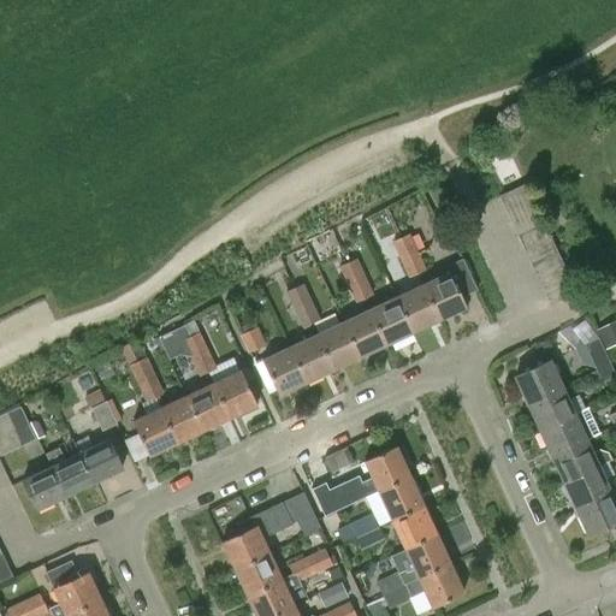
[(525,184),(499,196),(505,209),(532,197),(525,184)]
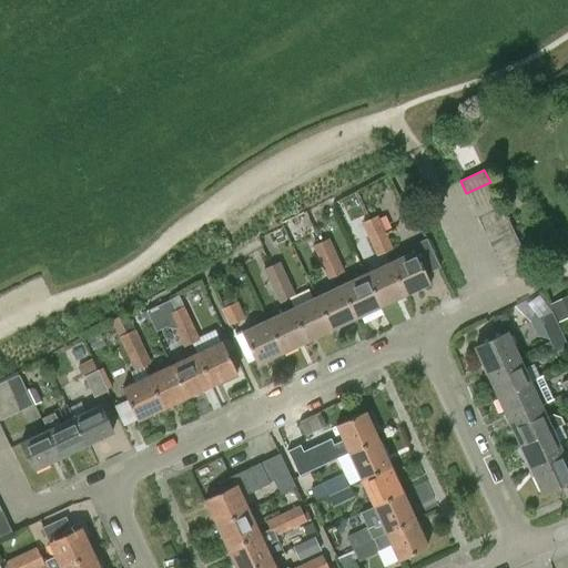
[(466,193),(472,205),(496,194),(490,182),(466,193)]
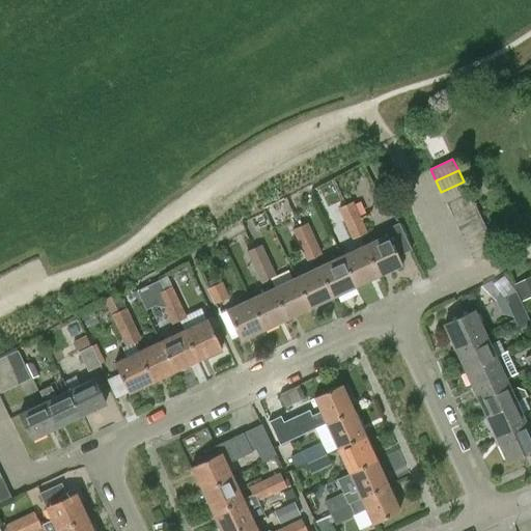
[(441,192),(446,204),(469,193),(464,182),(441,192)]
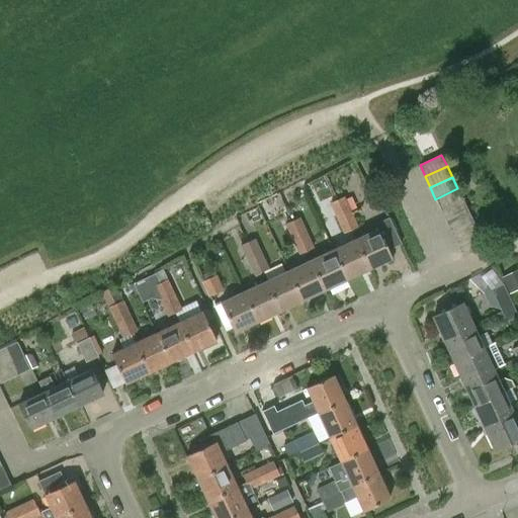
[(435,199),(441,210),(462,200),(457,188),(435,199)]
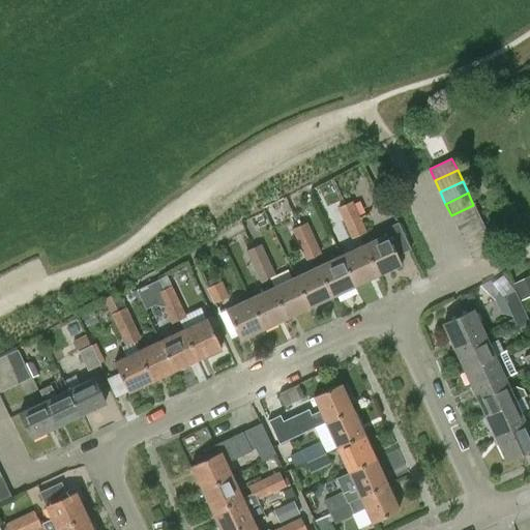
[(337,208),(344,224),(359,216),(352,201),(337,208)]
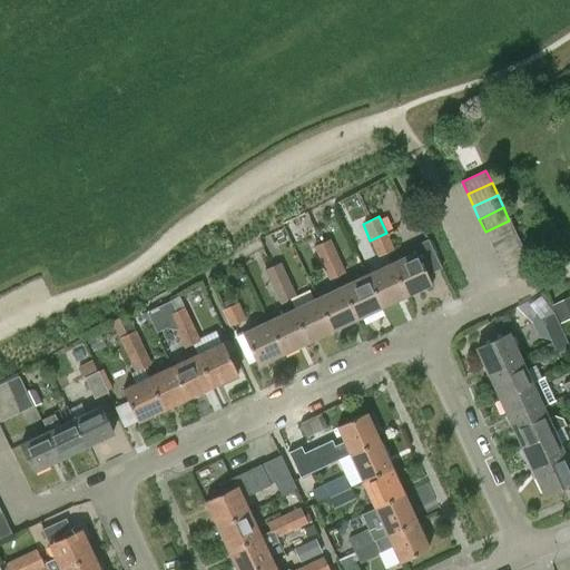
[(485,232),(491,244),(516,233),(509,220),(485,232)]
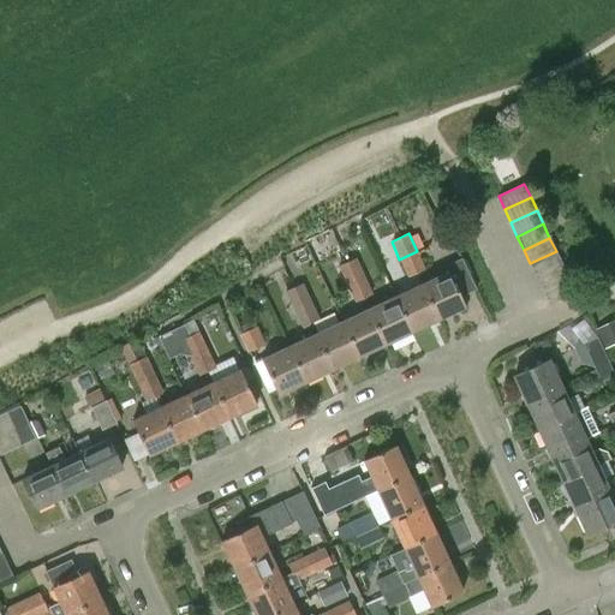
[(425,269),(417,251),(399,260),(407,278),(425,269)]
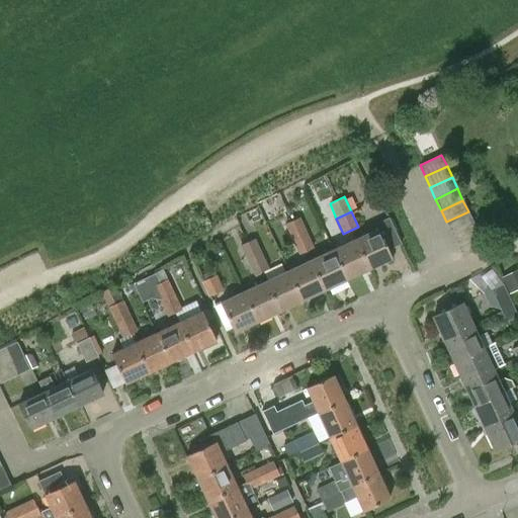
[(446,222),(451,233),(473,223),(468,211),(446,222)]
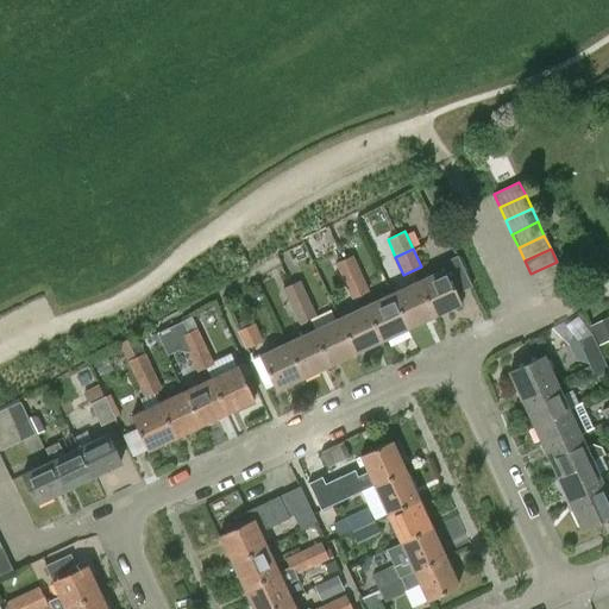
[(334,263),(343,282),(360,274),(352,256),(334,263)]
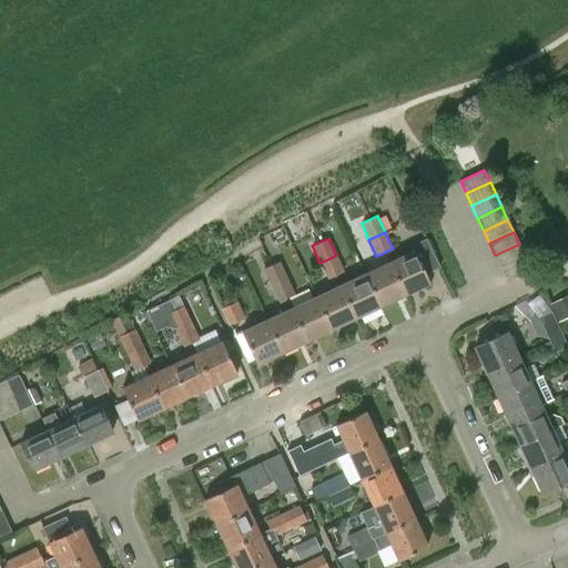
[(415,251),(389,263),(405,294),(429,283),(425,273),(438,266),(426,240),(413,246),(415,251)]
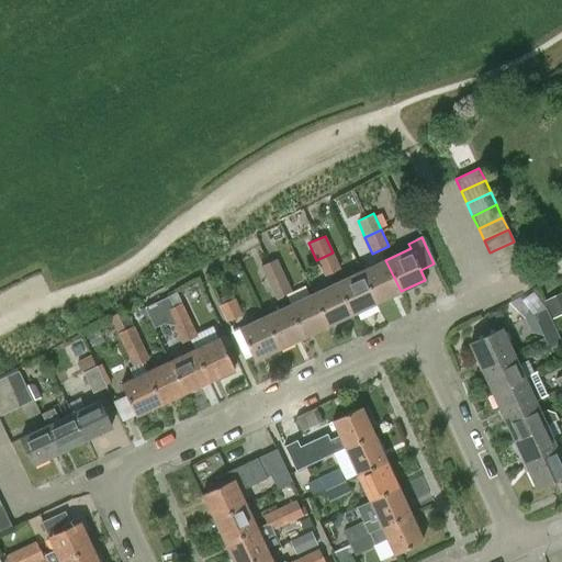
[(490,253),(495,266),(519,255),(514,242),(490,253)]
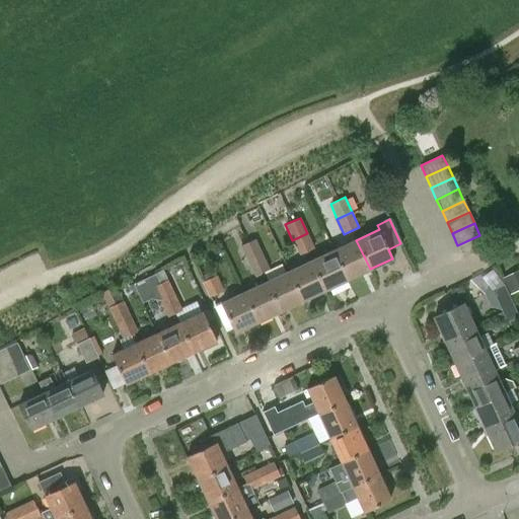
[(314,248),(307,233),(292,240),(299,255),(314,248)]
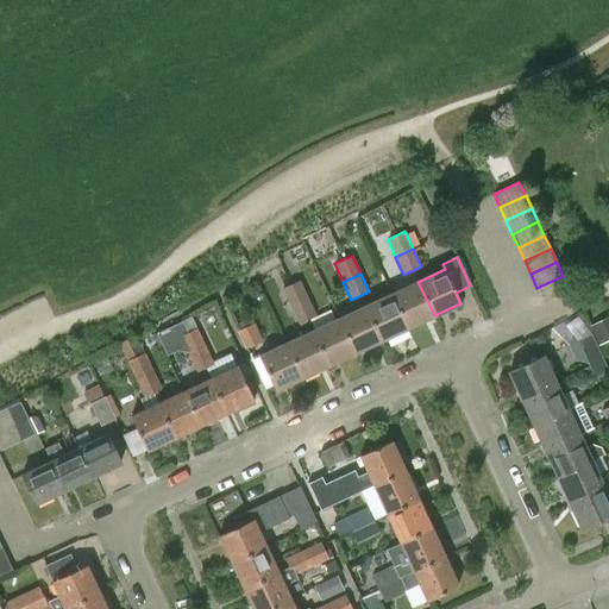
[(282,289),(290,306),(307,297),(299,281),(282,289)]
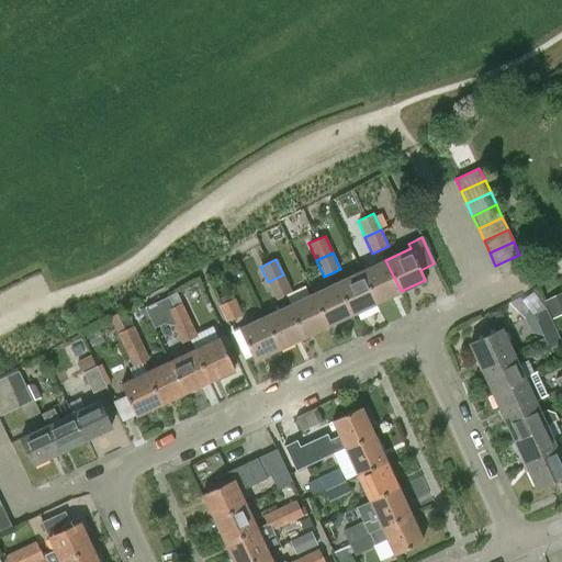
[(385,260),(361,271),(375,303),(401,291),(385,260)]
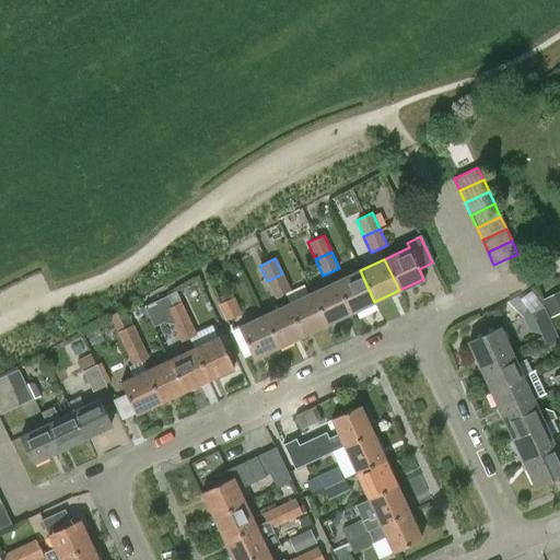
[(360,270),(336,282),(350,313),(374,302),(360,270)]
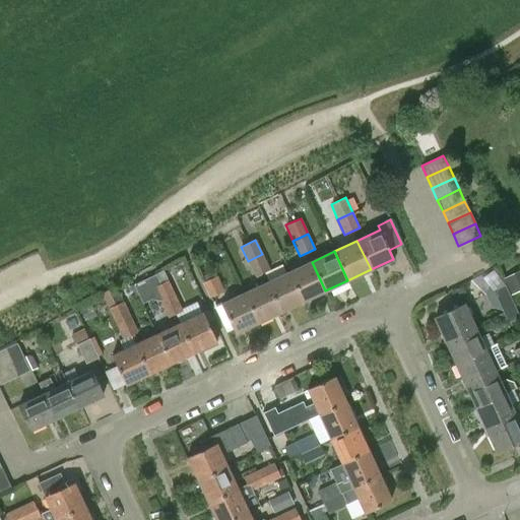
[(269,269),(262,254),(248,261),(255,276),(269,269)]
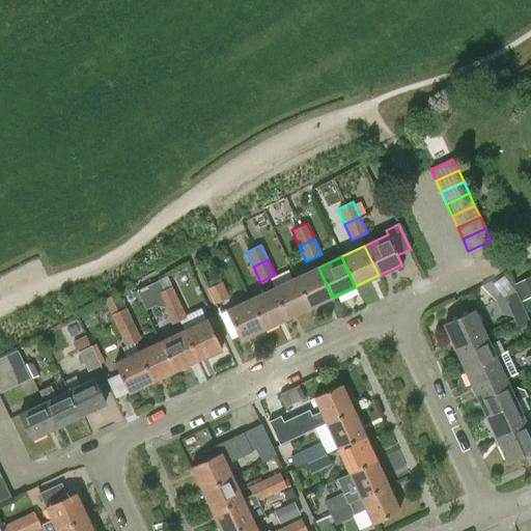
[(318,268),(295,278),(309,308),(332,297),(318,268)]
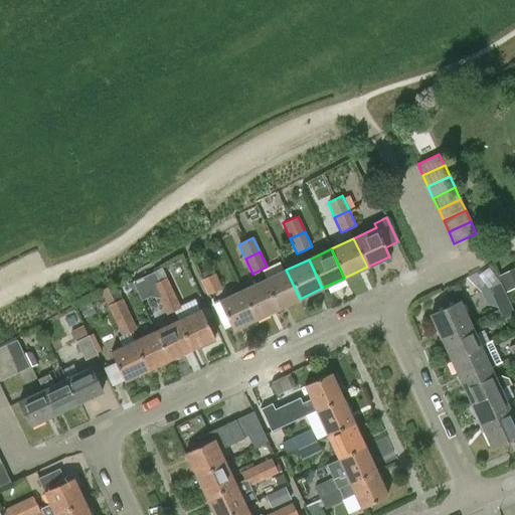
[(514,268),(499,276),(506,292),(514,287),(514,268)]
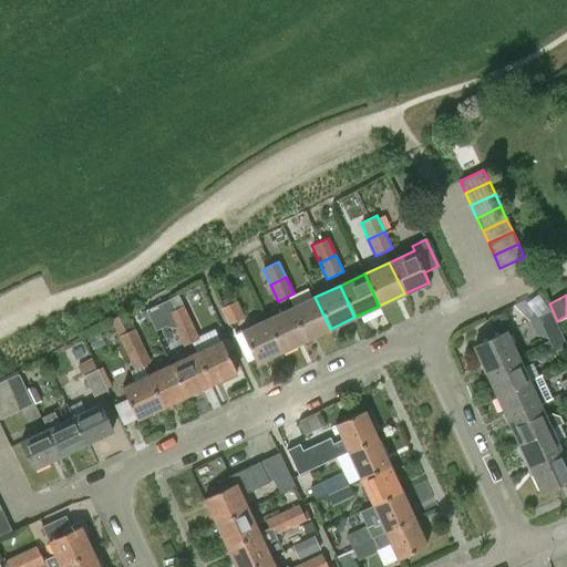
[(315,297),(290,308),(306,340),(330,329),(315,297)]
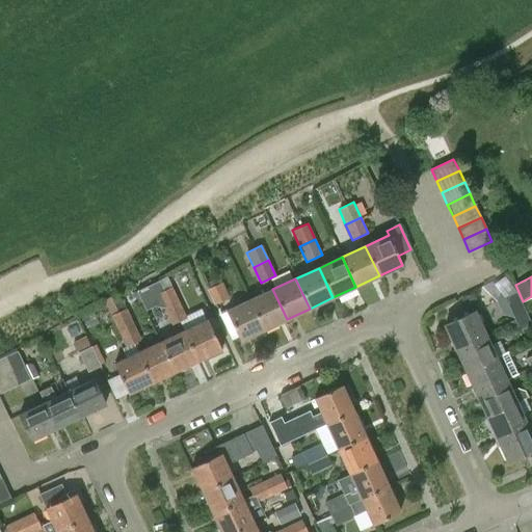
[(163,308),(164,310),(179,302),(171,288),(164,291),(159,282),(137,292),(145,310),(155,306),(163,308)]
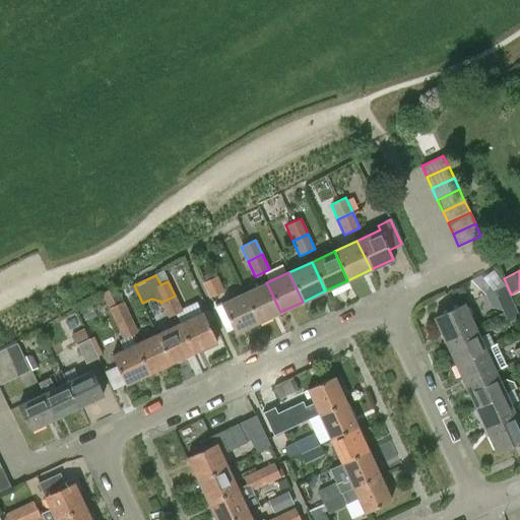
[(216,276),(202,282),(209,298),(223,291),(216,276)]
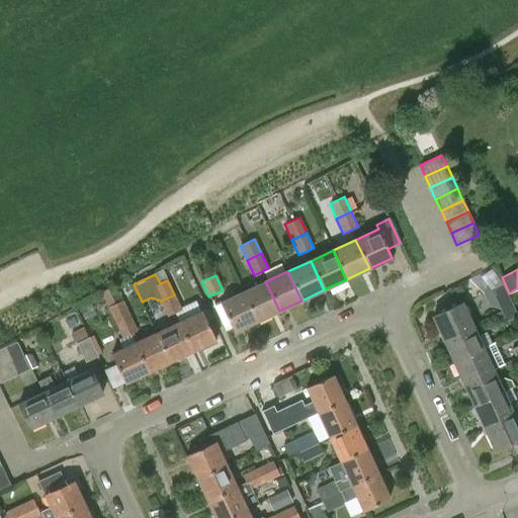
[(265,281),(243,292),(256,322),(279,311),(265,281)]
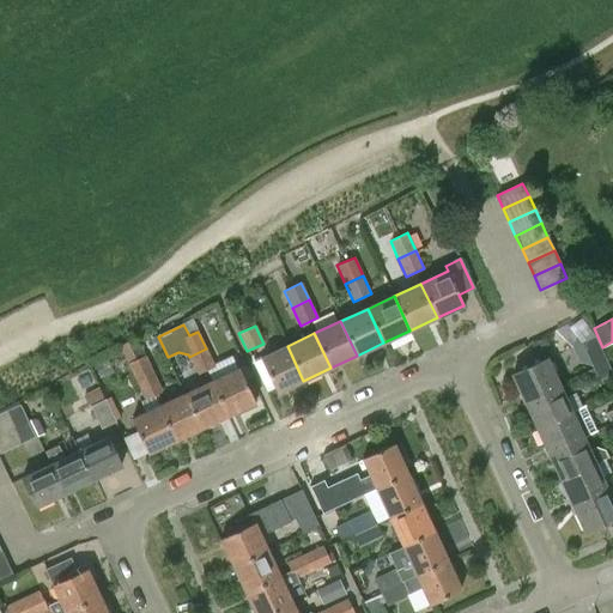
[(592,365),(594,369),(606,363),(595,337),(581,344),(576,338),(572,347),(580,362),(592,365)]
